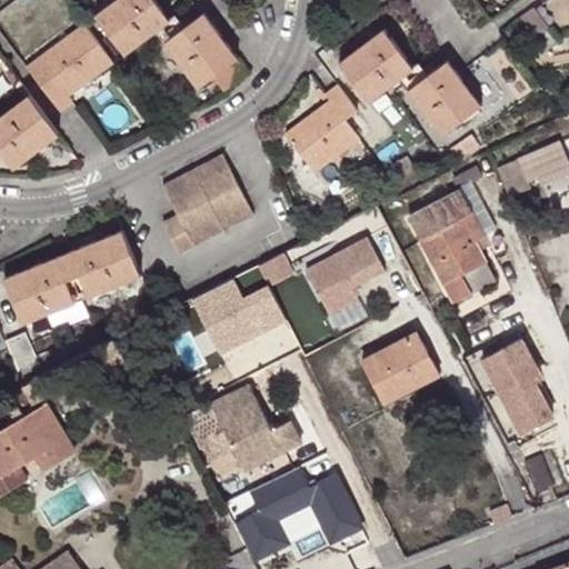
[(127,55),(158,32),(172,21),(156,0),(115,0),(97,13),(127,55)]
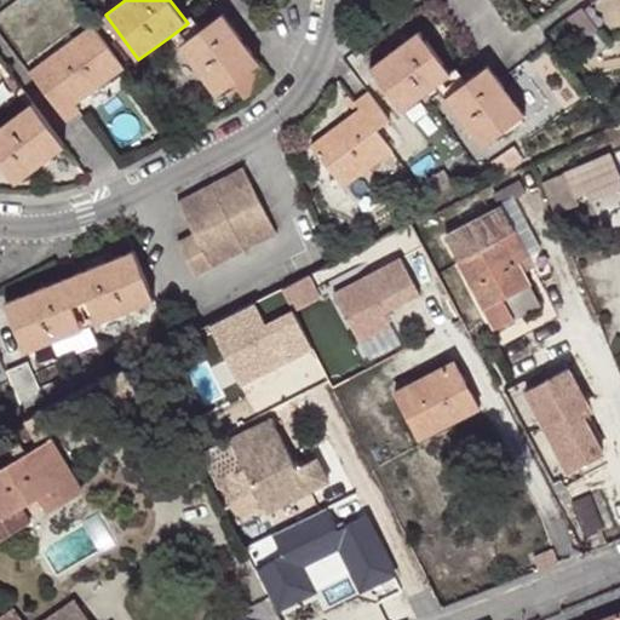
[(202,29),(179,46),(218,97),(233,85),(245,101),(274,79),(224,13),(202,29)]
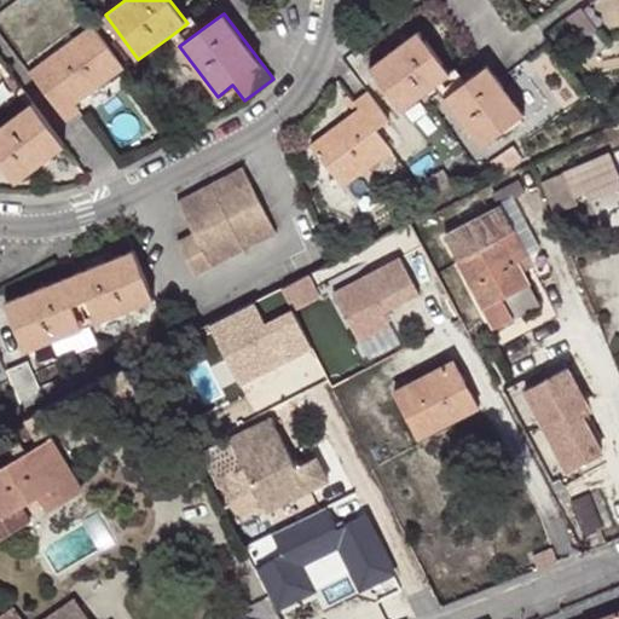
[(187,23),(172,35),(179,46),(202,29),(194,18),(187,23)]
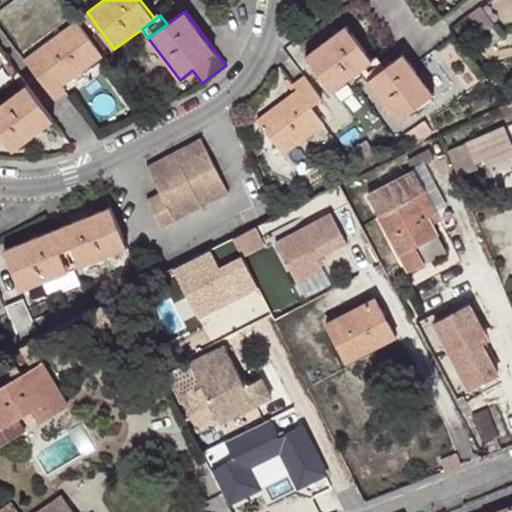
[(67,92),(63,86),(58,78),(68,71),(74,79),(104,57),(77,20),(24,59),(55,101),(67,92)]
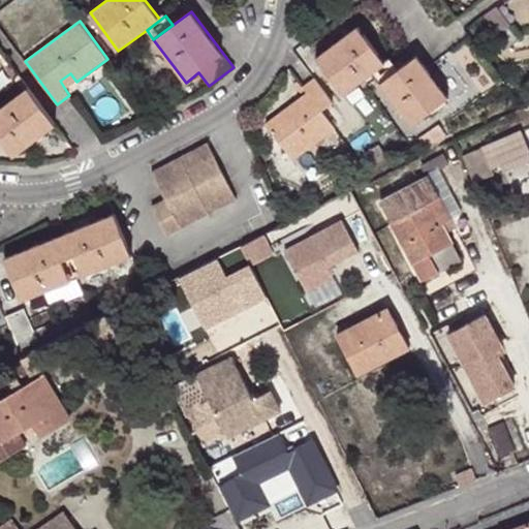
[(345,95),(373,73),(386,64),(359,26),(316,57),(345,95)]
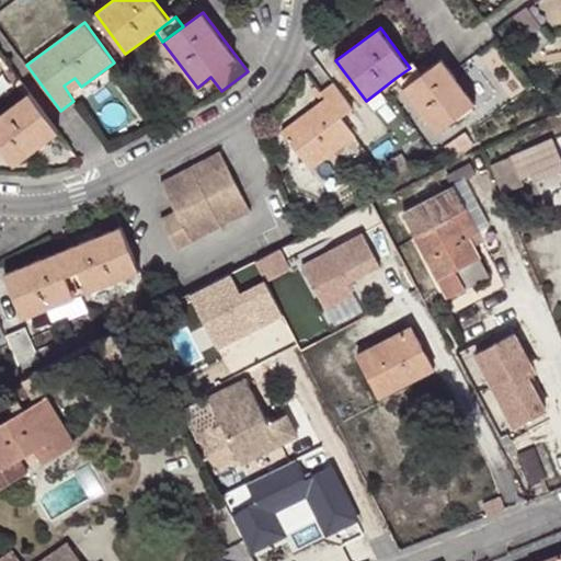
[(403,89),(413,102),(428,94),(458,78),(443,58),(423,73),(403,89)]
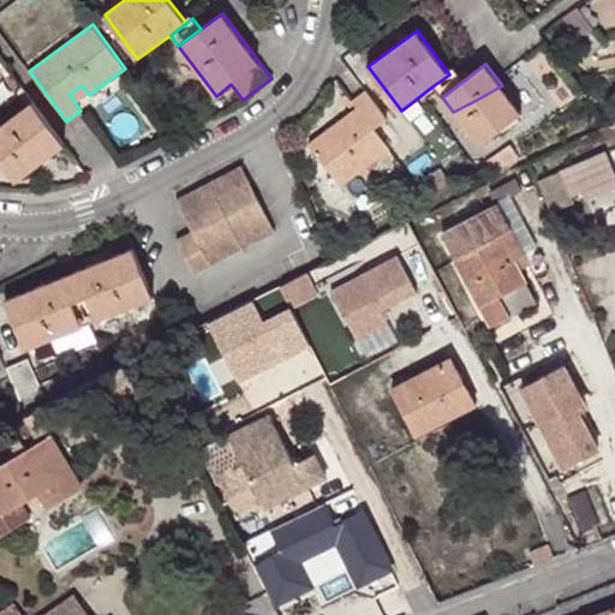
[(434,85),(442,97),(464,81),(455,70),(449,75),(434,85)]
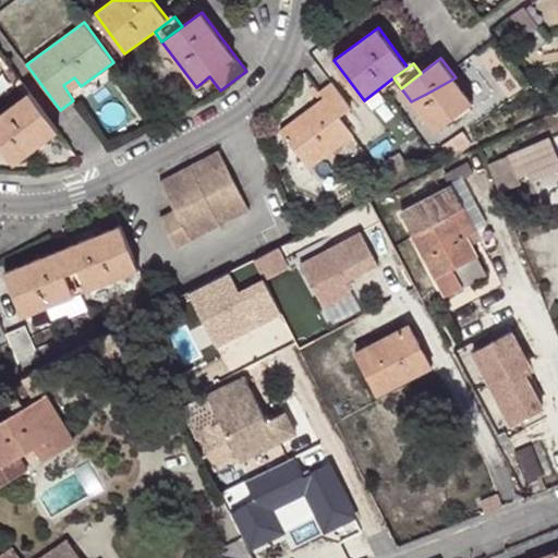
[(63,85),(69,94),(81,86),(74,77),(63,85)]
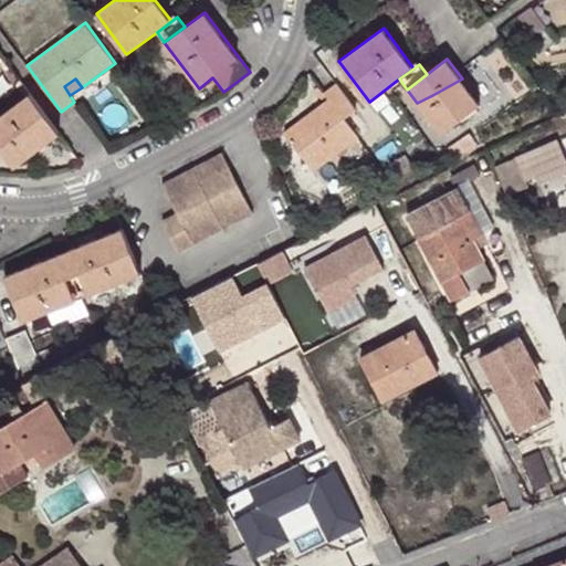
[(432,95),(417,103),(441,135),(482,105),(462,79),(432,95)]
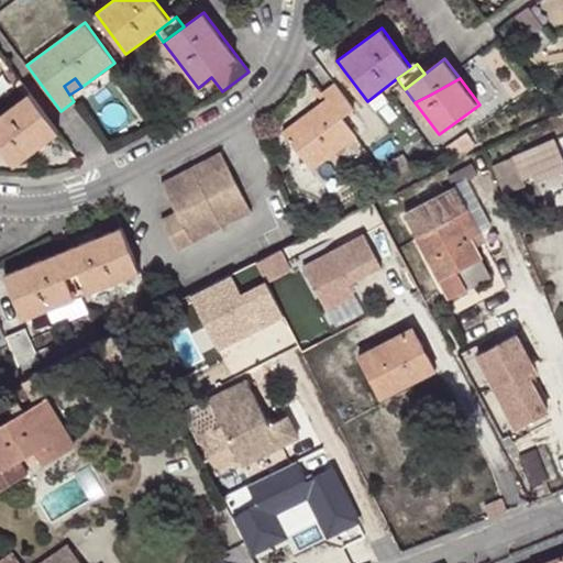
[(312,172),(322,165),(328,151),(356,135),(344,119),(355,110),(334,81),(322,91),(328,97),(334,107),(322,116),(316,106),(283,132),(312,172)]
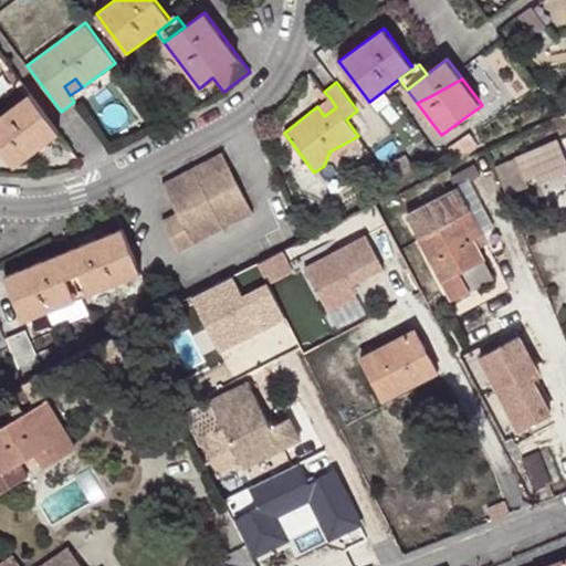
[(0,115),(0,148),(14,168),(61,134),(30,92),(0,115)]
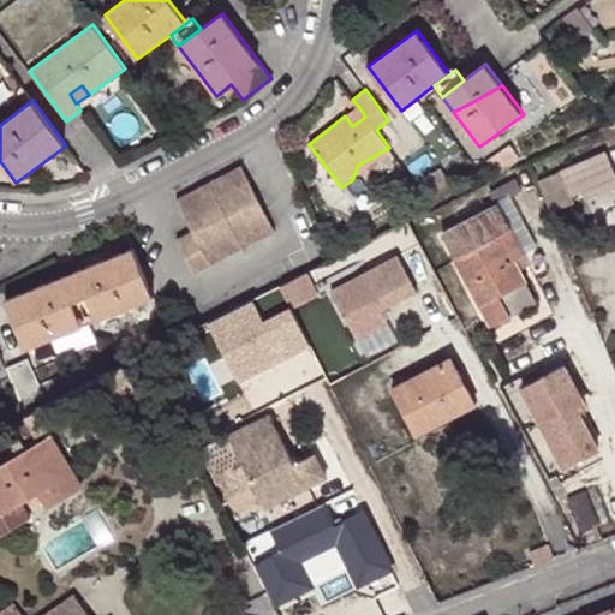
[(358,106),(345,115),(352,126),(365,117),(358,106)]
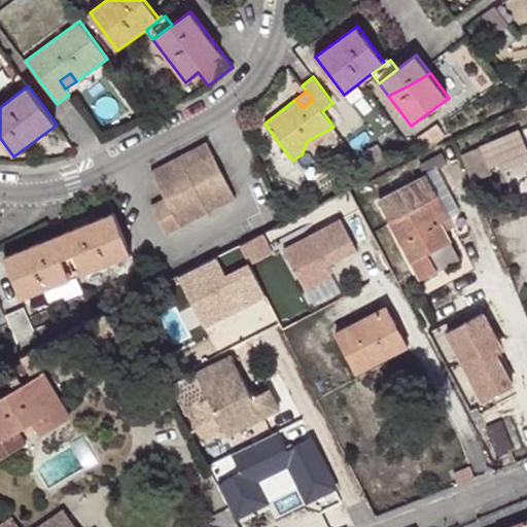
[(307,141),(302,154),(336,129),(334,127),(307,141)]
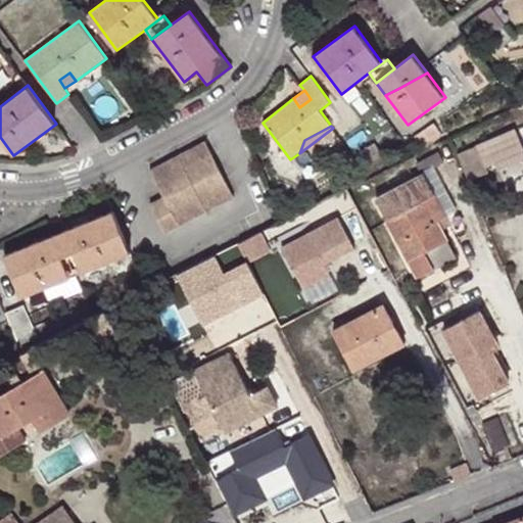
[(522,145),(516,128),(478,143),(485,162),(494,158),(496,165),(522,154),(522,145)]
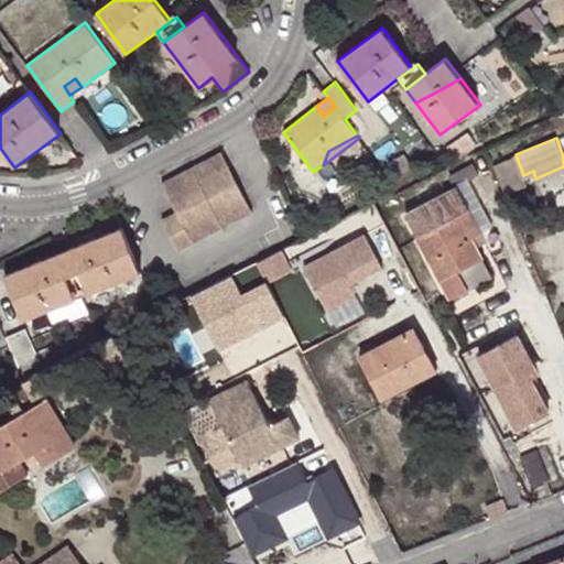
[(224,151),(165,181),(179,210),(163,218),(180,250),(253,213),(224,151)]
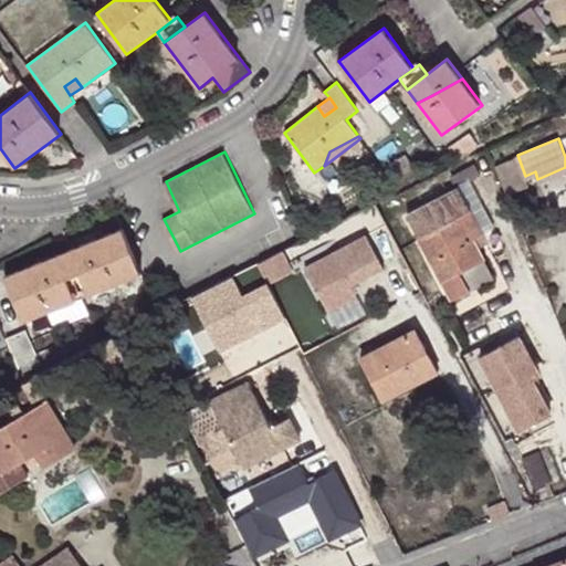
[(407,154),(389,164),(397,180),(416,170),(407,154)]
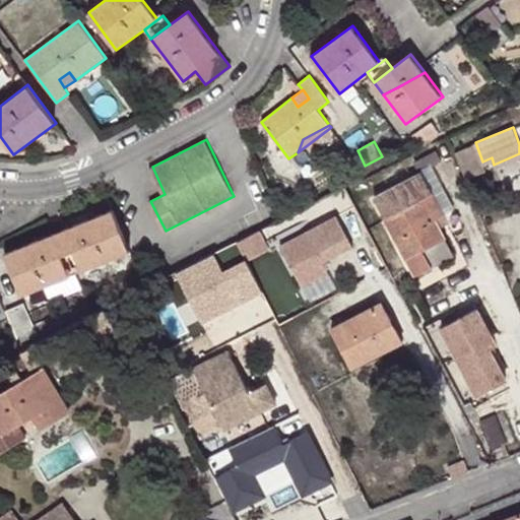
[(438,150),(416,161),(420,170),(443,159),(438,150)]
